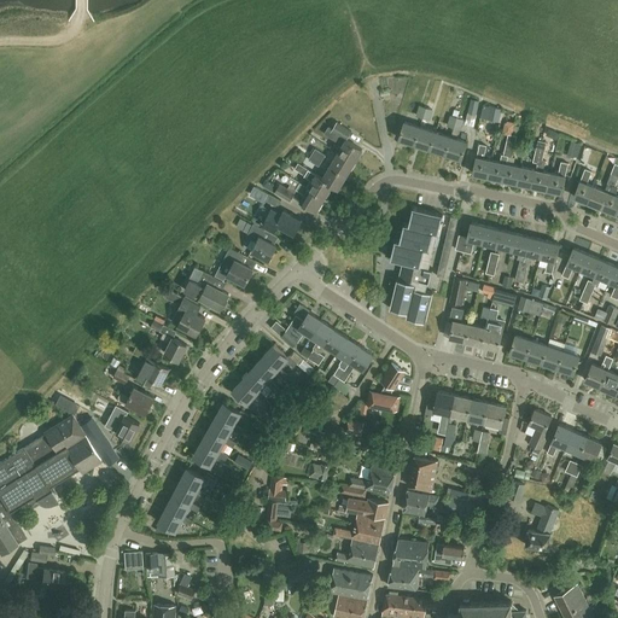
[(477,116),(479,101),(471,100),(468,114),(477,116)]
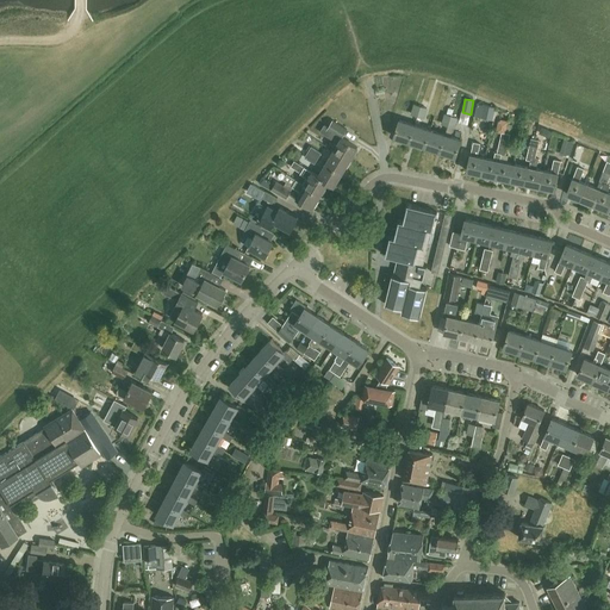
[(421,106),(414,104),(411,114),(417,116),(421,106)]
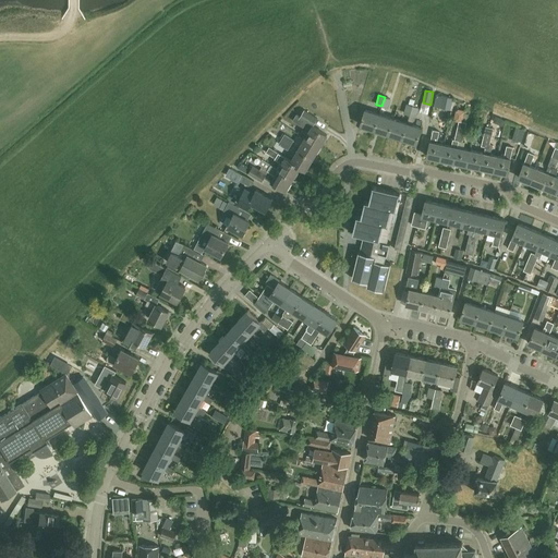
[(453,98),(443,96),(439,108),(451,110),(453,98)]
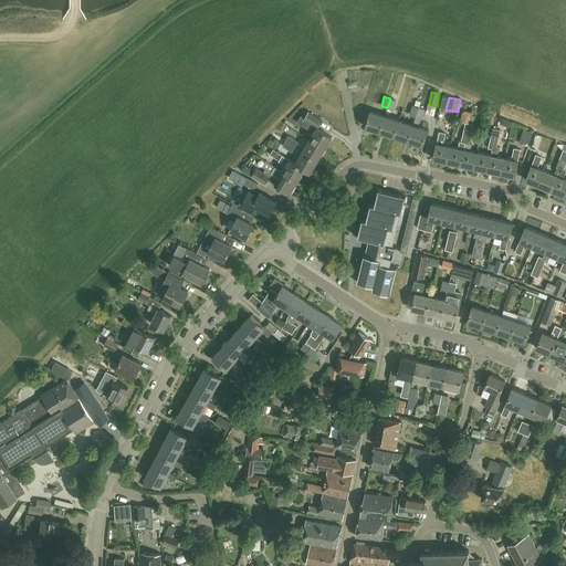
[(397,101),(390,98),(387,107),(394,109),(397,101)]
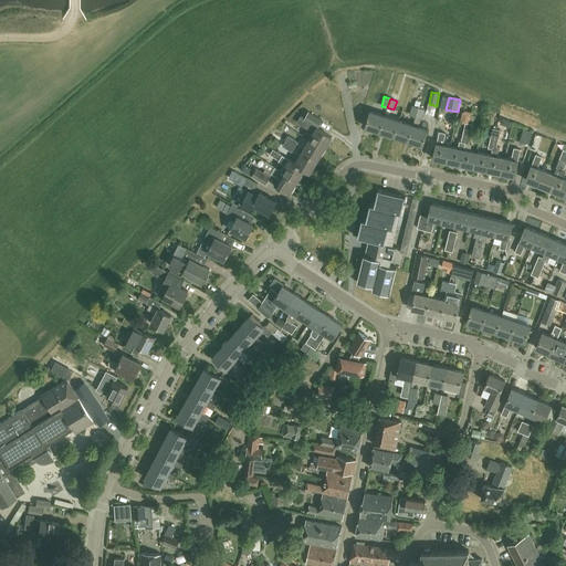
[(409,115),(416,117),(418,107),(411,105),(409,115)]
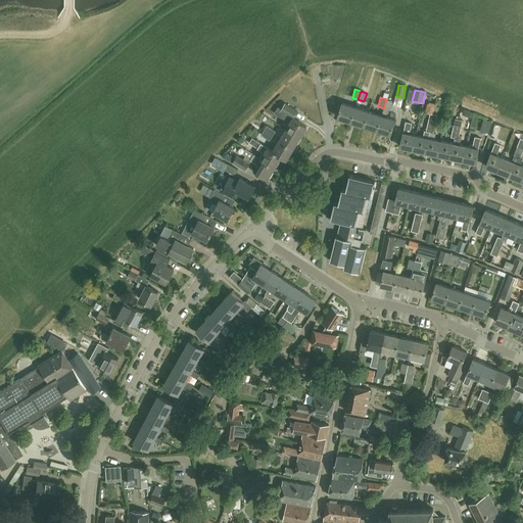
[(392,101),(386,99),(384,108),(381,115),(377,130),(390,134),(394,120),(386,116),(388,109),(389,109),(392,101)]
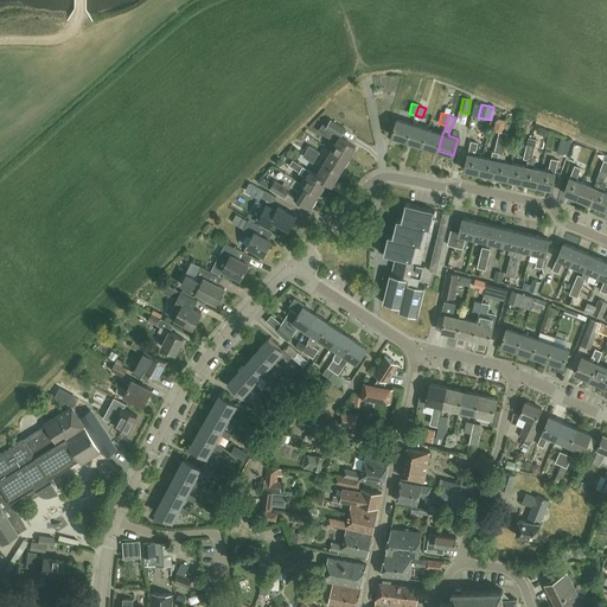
[(494,131),(499,132),(503,132),(505,121),(497,119),(494,131)]
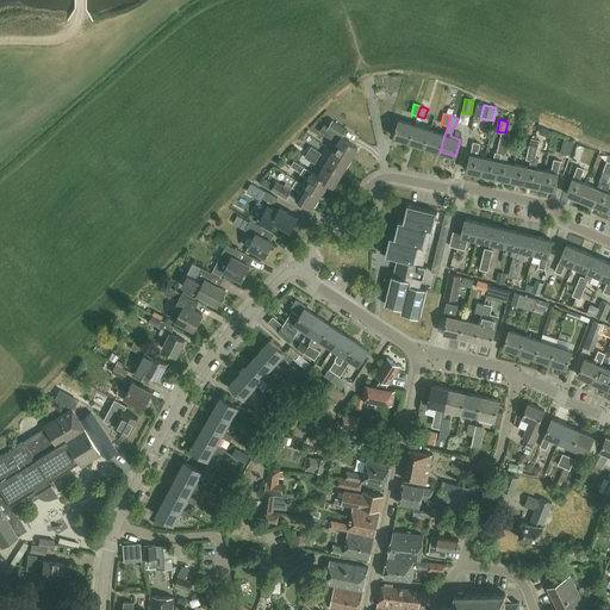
[(334,150),(349,161),(358,148),(342,138),(347,130),(332,120),(329,128),(324,125),(319,132),(337,143),(334,150)]
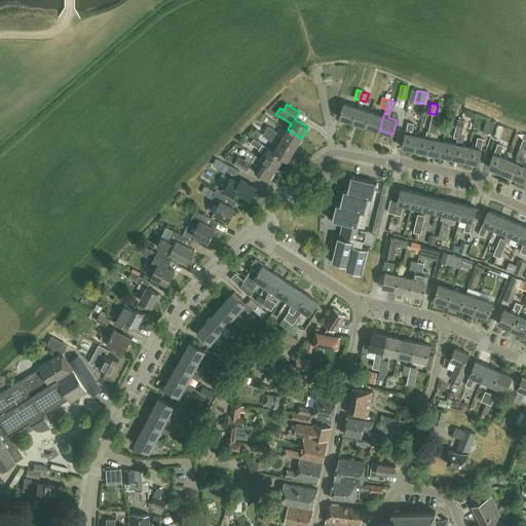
[(339,117),(352,122),(358,108),(344,104),(339,117)]
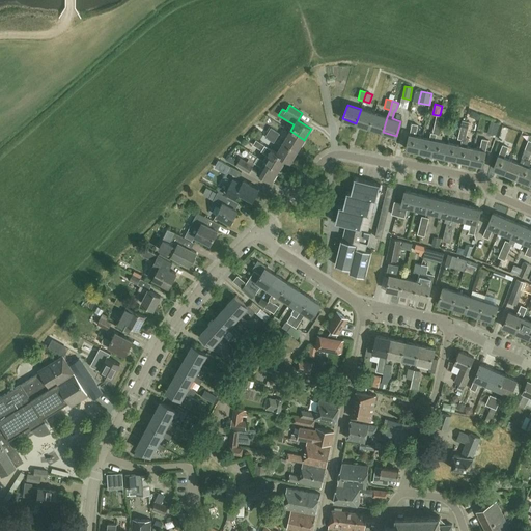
[(356,123),(369,128),(374,113),(361,109),(356,123)]
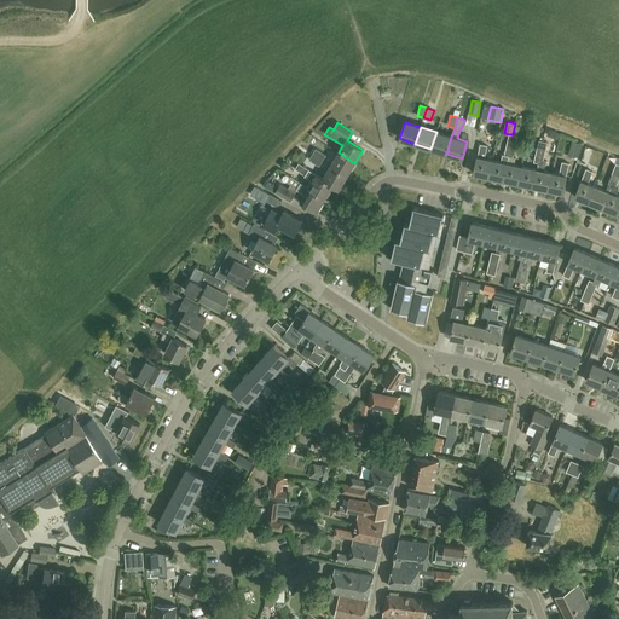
[(446,154),(451,137),(437,132),(431,149),(446,154)]
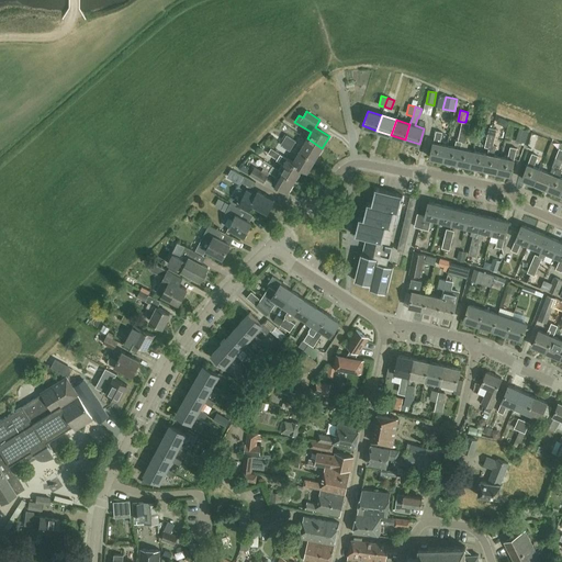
[(460,132),(468,133),(470,123),(462,122),(460,132)]
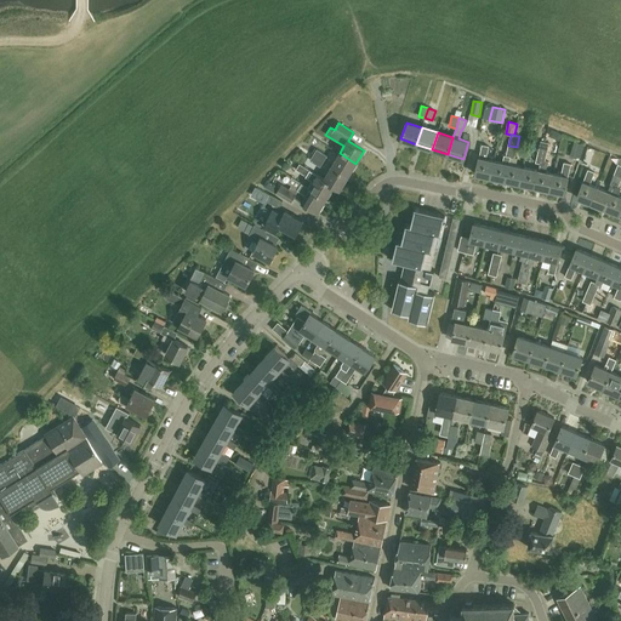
[(541,141),(539,152),(547,153),(550,143),(541,141)]
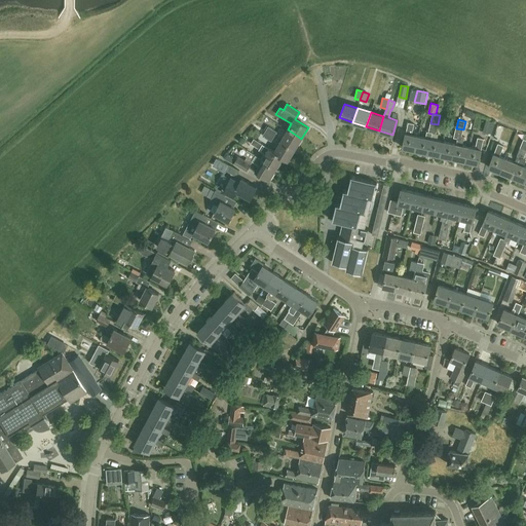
[(403,147),(415,150),(418,136),(412,135),(414,123),(409,122),(406,134),(406,133),(403,147)]
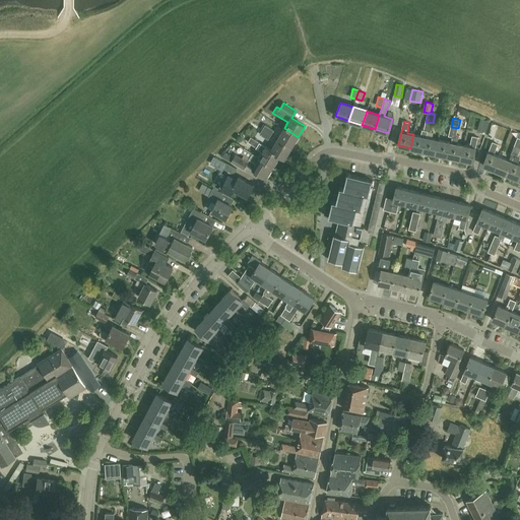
[(426,122),(424,130),(423,130),(420,136),(413,134),(410,148),(423,150),(426,137),(428,131),(431,132),(433,123),(426,122)]
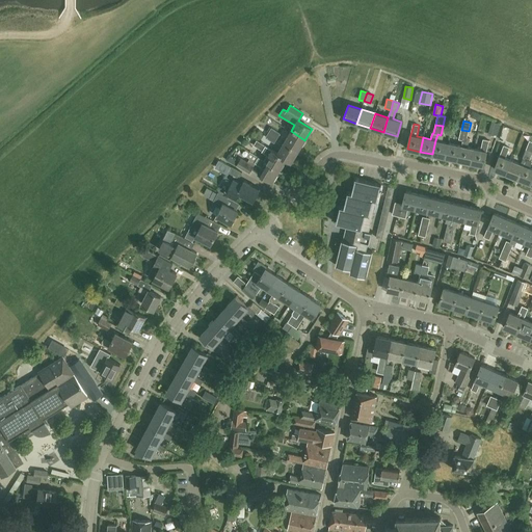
[(270,127),(268,132),(276,137),(280,133),(270,127)]
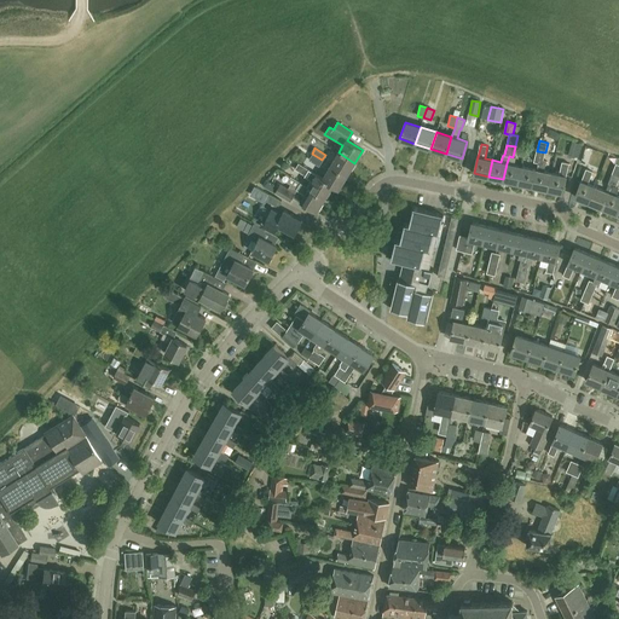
[(534,162),(538,162),(543,163),(544,160),(545,152),(537,151),(534,162)]
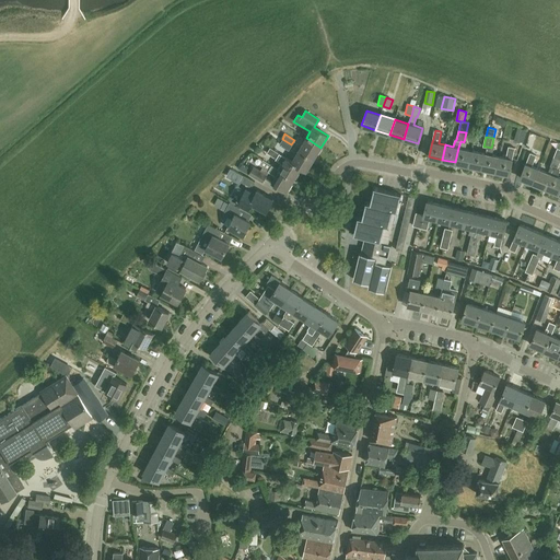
[(299,150),(314,159),(321,148),(306,138),(299,150)]
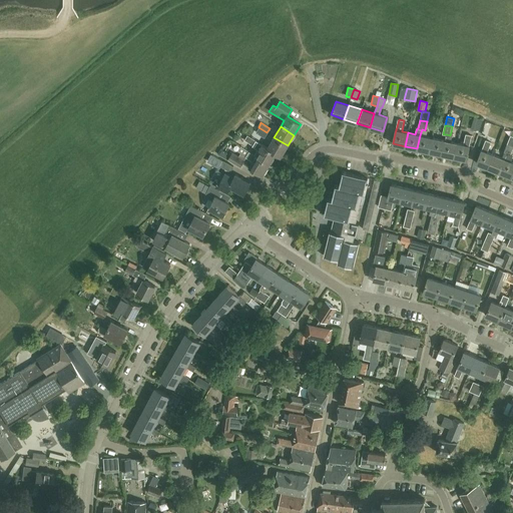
[(267,132),(259,127),(255,132),(265,137),(267,132)]
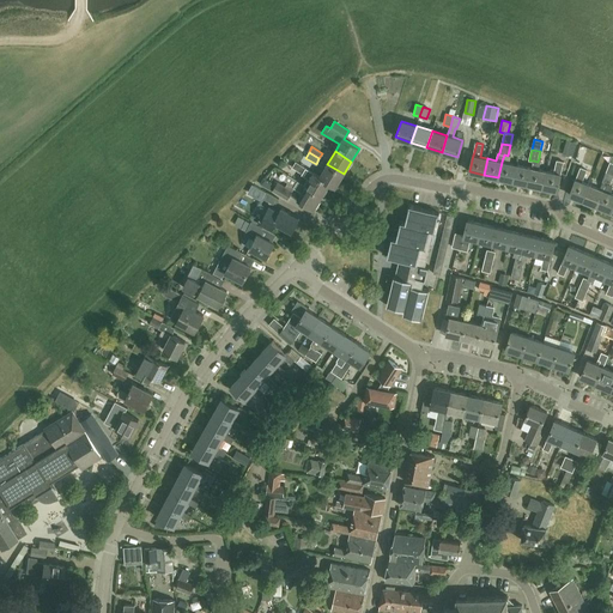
[(528,184),(542,187),(546,171),(539,169),(541,158),(539,158),(538,162),(533,161),(532,168),(528,184)]
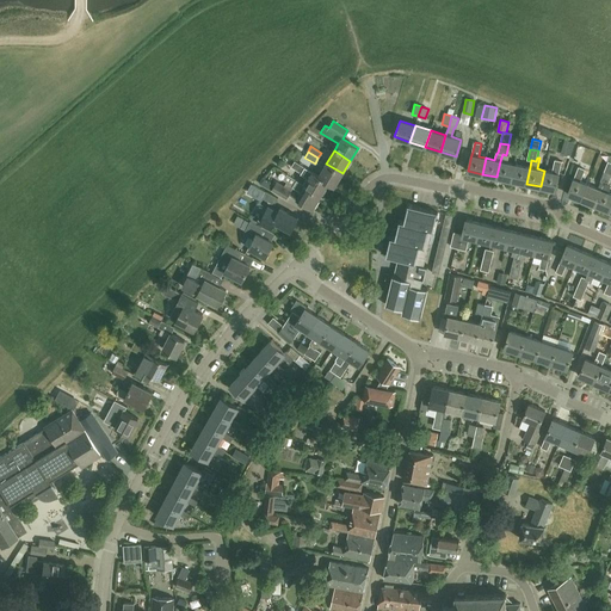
[(544,171),(541,186),(555,190),(559,173),(562,161),(555,160),(553,172),(544,171)]
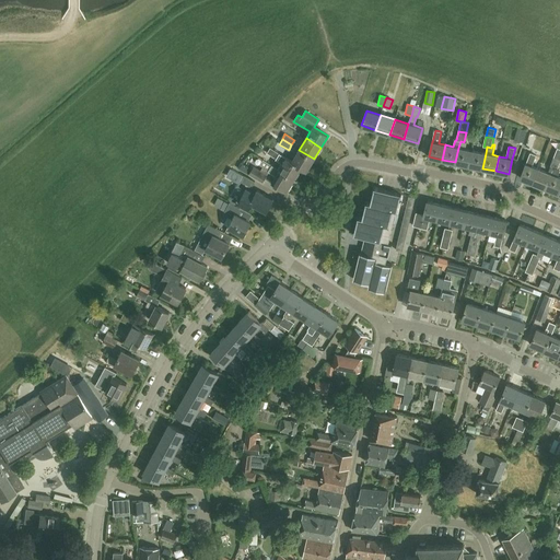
[(287,159),(288,158),(270,148),(267,153),(277,159),(276,160),(283,164),(280,170),(280,171),(294,179),(301,167),(291,162),(287,159)]
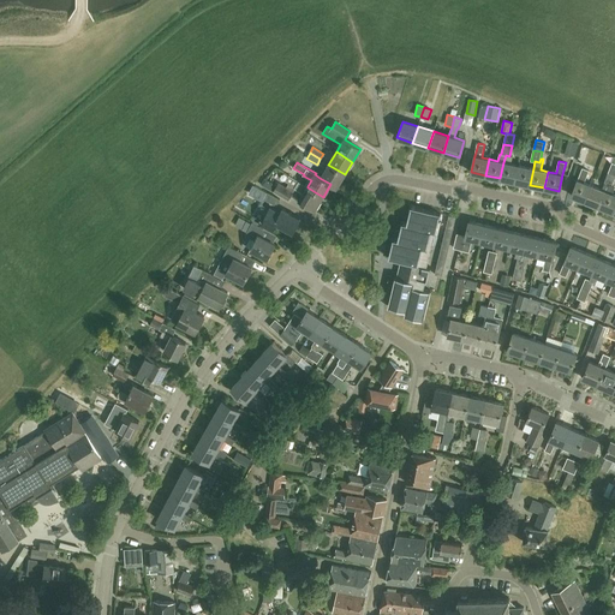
[(500,178),(515,181),(519,165),(503,162),(500,178)]
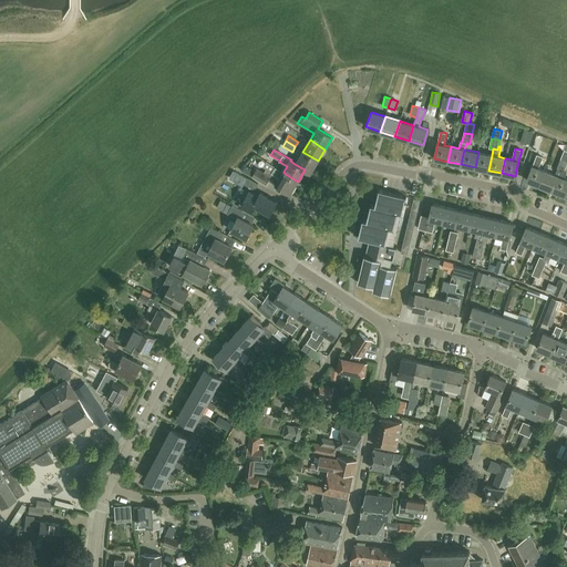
[(318,161),(302,152),(295,164),(305,169),(310,173),(318,161)]
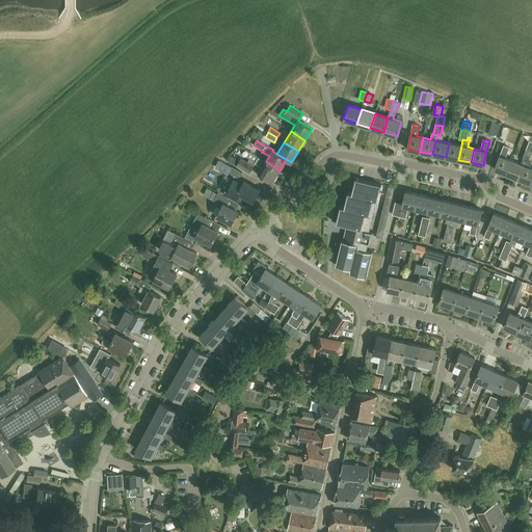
[(458,160),(461,145),(449,142),(446,157),(458,160)]
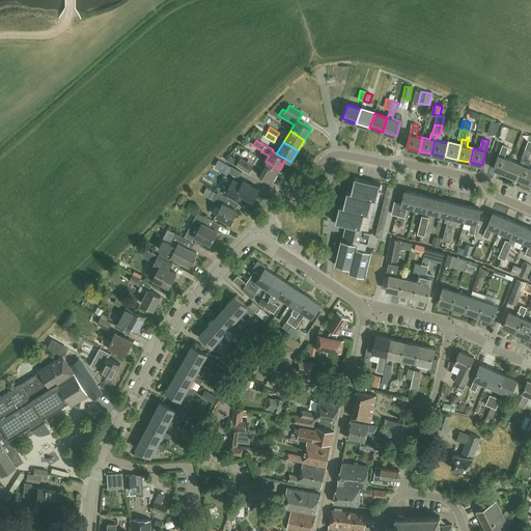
[(505,173),(510,160),(504,158),(508,147),(503,145),(499,156),(498,156),(493,168),(505,173)]
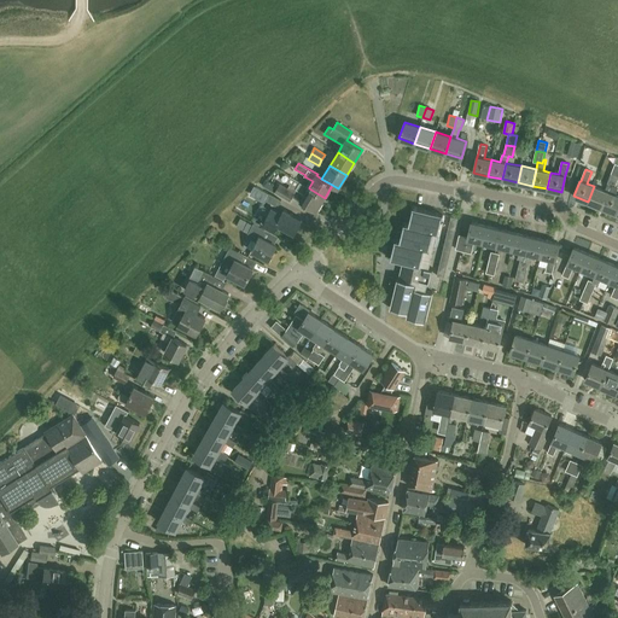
[(588,202),(602,208),(611,185),(616,187),(617,180),(617,176),(611,174),(605,191),(594,186),(588,202)]
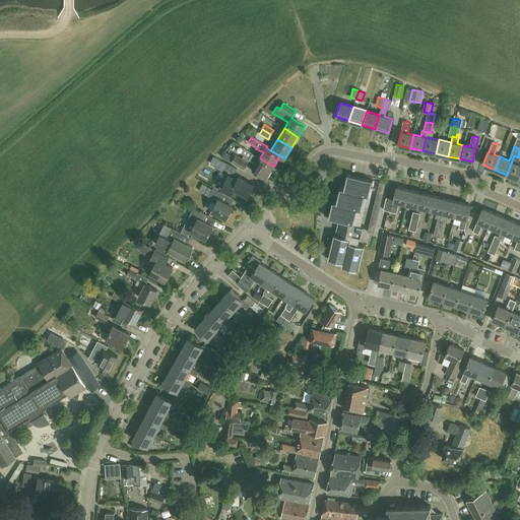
[(266,177),(273,167),(260,158),(260,157),(245,148),(241,153),(245,155),(242,159),(236,155),(231,163),(243,170),(250,159),(256,164),(253,169),(266,177)]
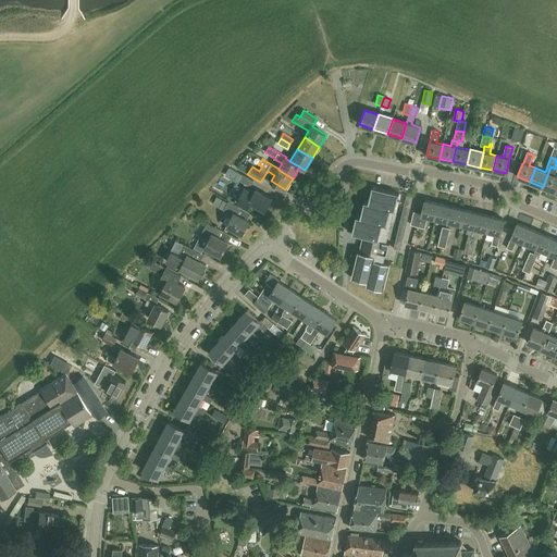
[(543,187),(556,193),(556,187),(556,176),(555,175),(556,170),(556,169),(555,169),(551,166),(543,187)]
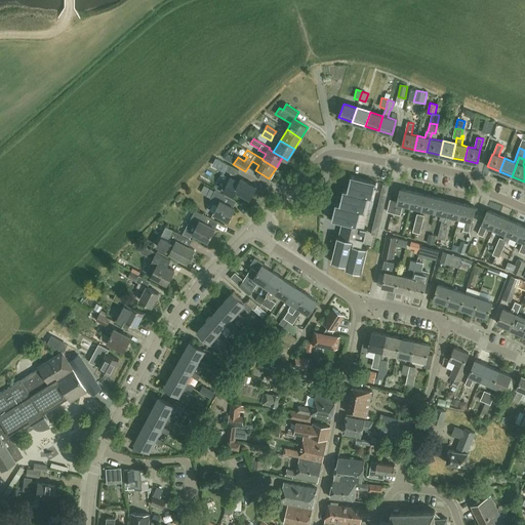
[(237,171),(238,169),(228,164),(225,169),(236,175),(237,171)]
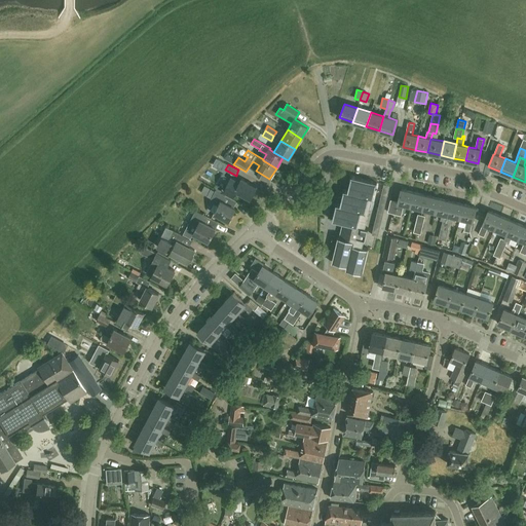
[(251,199),(257,187),(241,179),(239,182),(234,179),(231,178),(223,191),(232,196),(235,191),(251,199)]
